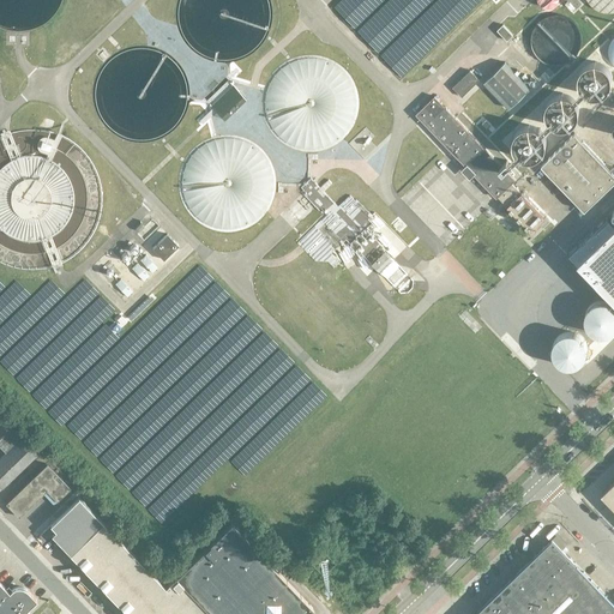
[(577,0),(567,0),(565,2),(572,11),(573,11),(575,12),(582,5),(578,1),(577,0)]
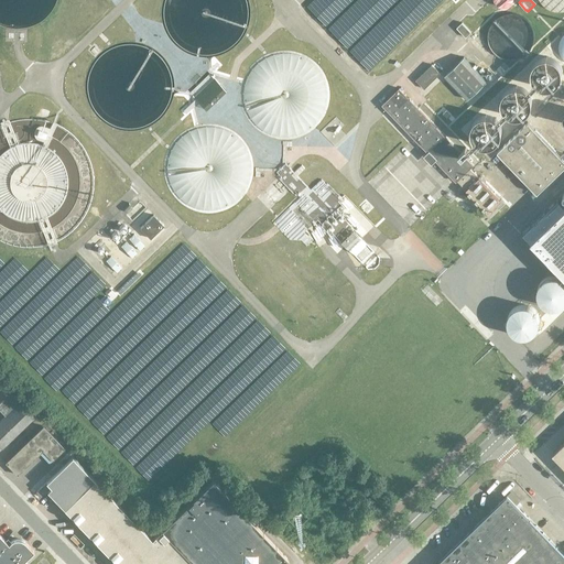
[(563,0),(539,0),(540,0),(541,2),(542,4),(543,4),(544,6),(545,7),(548,8),(549,9),(551,10),(553,11),(555,11),(556,11),(559,11),(560,11),(562,11),(563,11),(563,10),(563,0)]
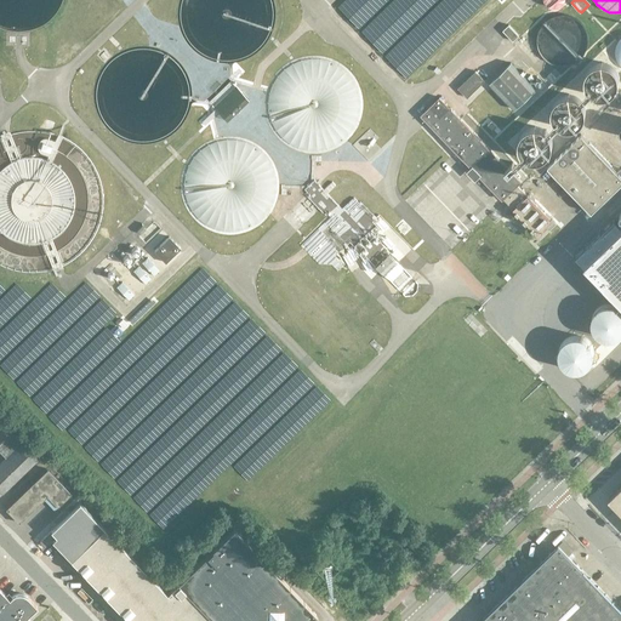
[(558,66),(559,66),(562,66),(563,66),(564,66),(567,66),(569,64),(571,64),(573,63),(574,63),(576,62),(577,61),(579,60),(581,58),(581,57),(584,55),(585,53),(585,52),(586,51),(587,49),(587,46),(587,45),(587,44),(588,41),(588,39),(588,38),(587,36),(587,34),(587,33),(586,30),(585,28),(584,26),(581,23),(579,21),(577,20),(576,18),(574,17),(571,16),(570,16),(569,16),(567,15),(564,15),(563,15),(560,15),(558,15),(557,16),(554,16),(552,17),(550,18),(548,18),(546,21),(545,22),(543,23),(542,23),(541,26),(541,27),(540,29),(539,32),(539,33),(537,35),(537,36),(537,39),(536,40),(537,43),(537,45),(537,46),(539,49),(539,51),(540,53),(541,53),(542,56),(543,57),(545,58),(547,61),(548,62),(551,63),(552,63),(553,64),(556,64),(558,66)]
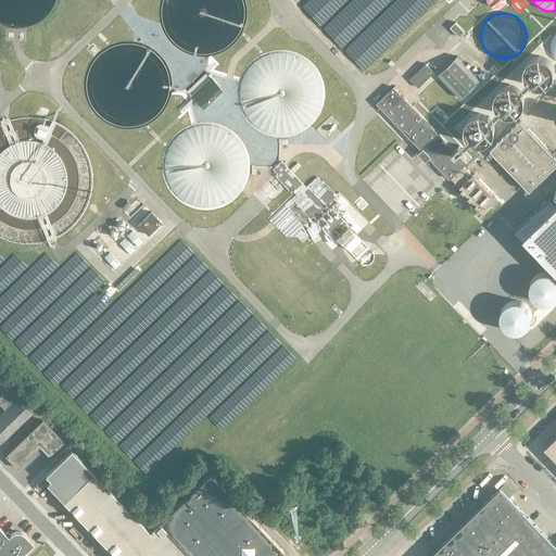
[(465,32),(456,22),(450,27),(459,37),(465,32)]
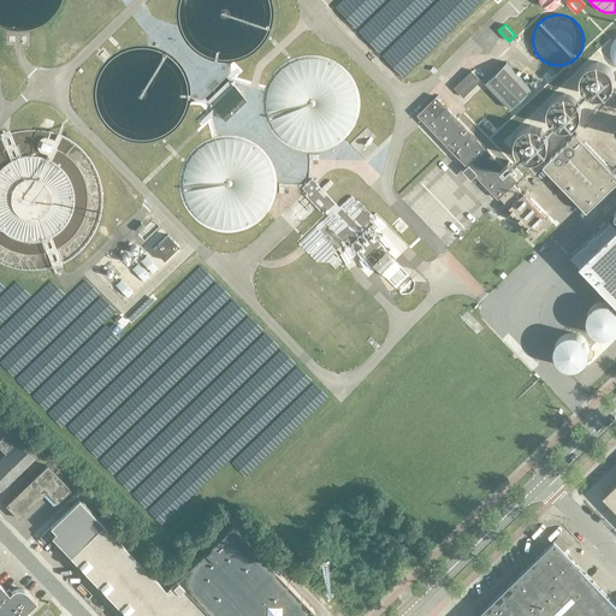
[(273,132),(276,135),(277,136),(279,138),(282,141),(284,143),(286,144),(289,146),(291,147),(295,148),(298,149),(300,150),(303,150),(307,152),(308,152),(312,152),(315,152),(319,152),(321,150),(325,150),(329,149),(330,148),(333,147),(337,146),(339,143),(342,142),(343,141),(347,138),(349,136),(350,134),(353,130),(354,129),(355,126),(357,123),(359,119),(359,118),(360,117),(360,113),(361,110),(361,106),(361,105),(361,101),(361,98),(361,94),(360,93),(360,89),(359,86),(357,84),(356,81),(354,78),(354,77),(351,73),(349,71),(348,70),(345,67),(344,66),(342,64),(341,63),(337,61),(335,59),(333,59),(330,58),(326,57),(324,55),(320,54),(318,54),(317,54),(313,54),(309,54),(308,54),(304,54),(301,55),(297,57),(296,57),(295,58),(291,59),(289,60),(285,63),(284,64),(282,65),(279,67),(278,69),(276,71),(274,72),(272,76),(271,77),(270,80),(268,83),(266,87),(266,88),(266,89),(265,93),(265,94),(264,98),(264,101),(264,105),(264,108),(264,110),(265,112),(265,114),(266,117),(266,120),(268,123),(270,126),(270,128),(272,130),(273,132)]
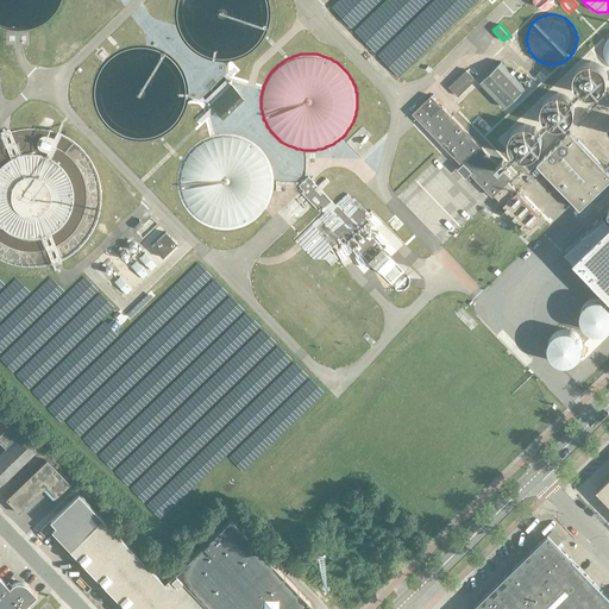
[(604,68),(603,67),(601,66),(601,64),(598,63),(597,62),(595,62),(594,61),(591,61),(590,61),(589,61),(588,62),(585,62),(584,63),(583,63),(581,64),(579,67),(578,68),(577,69),(576,70),(576,71),(575,73),(575,74),(575,76),(575,77),(575,80),(575,81),(576,82),(576,83),(577,86),(578,87),(579,88),(581,89),(582,90),(584,92),(585,93),(588,93),(590,93),(591,93),(594,93),(595,93),(597,92),(598,92),(600,90),(602,89),(603,88),(603,87),(604,86),(606,83),(607,82),(607,81),(607,80),(607,79),(607,77),(607,75),(607,74),(607,73),(606,71),(606,70),(604,69),(604,68)]
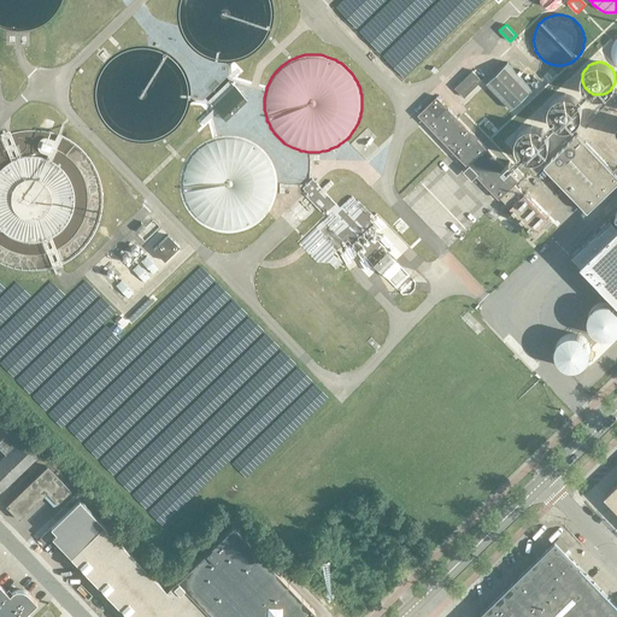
[(533,88),(507,63),(486,83),(511,110),(533,88)]
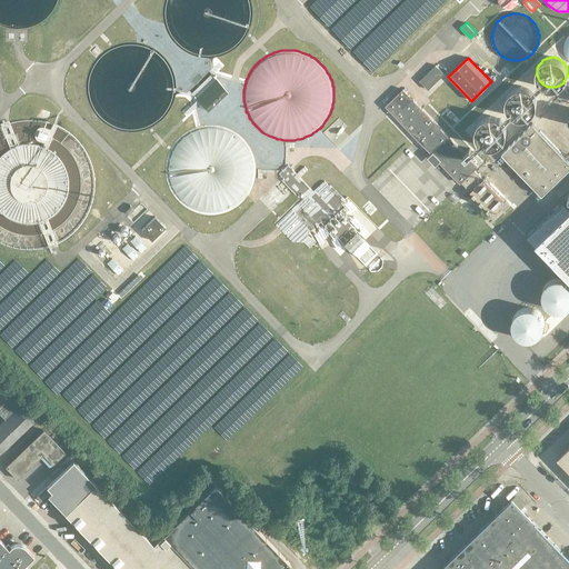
[(428,90),(443,73),(436,66),(419,81),(428,90)]
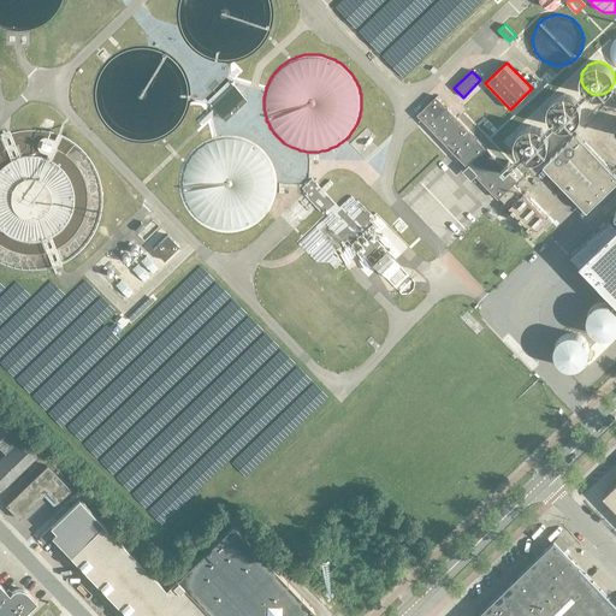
[(217,112),(224,120),(246,99),(234,86),(212,107),(213,108),(199,122),(202,125),(217,112)]
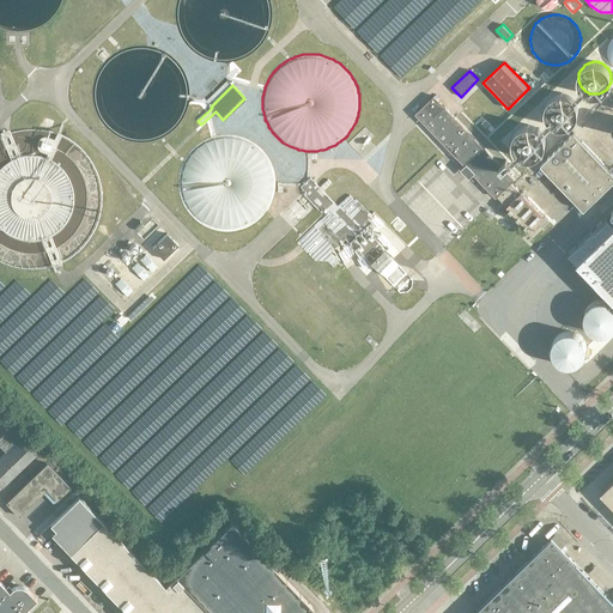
[(551,121),(552,122),(553,123),(554,123),(556,125),(558,125),(559,126),(560,126),(563,126),(565,126),(566,125),(568,125),(569,125),(571,123),(571,122),(574,121),(575,120),(576,117),(577,116),(577,115),(578,113),(578,111),(578,110),(578,108),(578,107),(578,105),(578,103),(577,102),(576,99),(575,98),(574,97),(572,96),(570,95),(569,93),(566,92),(565,92),(563,92),(560,92),(559,92),(557,93),(554,93),(553,95),(552,96),(550,97),(548,98),(547,101),(547,102),(546,103),(546,104),(546,105),(545,108),(545,110),(546,111),(546,113),(546,114),(547,116),(547,117),(548,119),(551,121)]
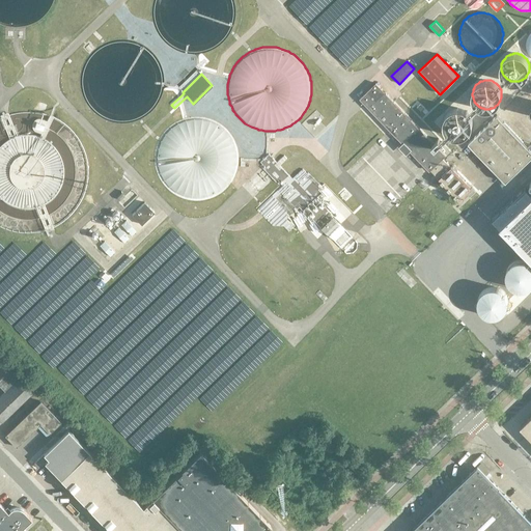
[(471,189),(443,160),(446,157),(376,82),(361,96),(430,171),(431,170),(459,200),(471,189)]
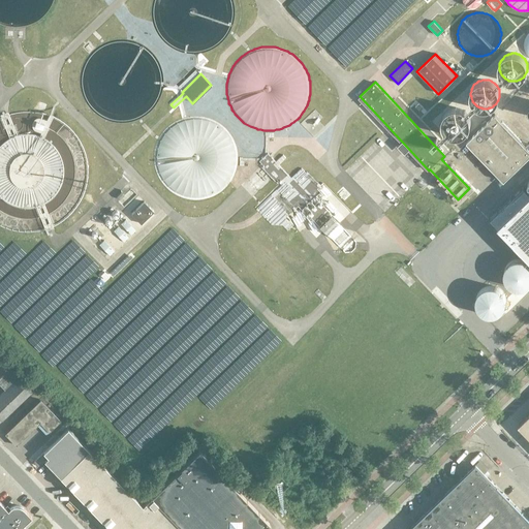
[(468,114),(467,113),(466,112),(465,111),(464,111),(463,110),(462,110),(461,109),(459,109),(458,109),(457,109),(454,109),(453,109),(450,110),(449,110),(449,111),(447,112),(445,113),(444,115),(444,116),(443,117),(443,119),(442,119),(442,121),(442,122),(442,123),(442,124),(442,125),(443,127),(443,128),(444,130),(445,131),(446,132),(448,133),(448,134),(450,135),(452,135),(453,136),(455,136),(456,136),(458,136),(460,136),(461,136),(463,135),(464,134),(466,133),(467,132),(468,131),(469,129),(470,127),(470,126),(471,124),(471,122),(471,121),(470,119),(470,117),(469,117),(469,116),(469,115),(468,114)]
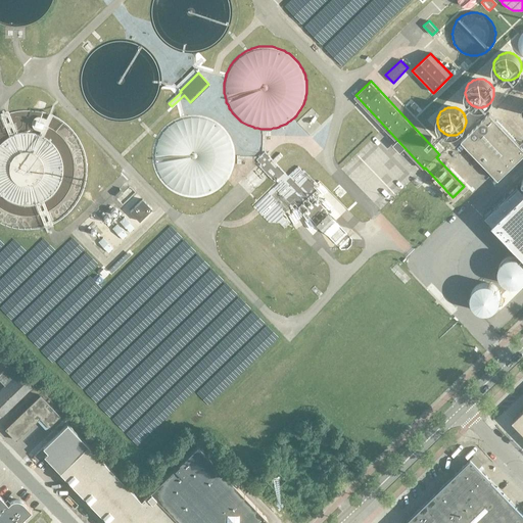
[(31,110),(28,110),(24,110),(20,110),(18,111),(13,111),(10,112),(7,113),(4,115),(0,116),(0,221),(0,222),(3,223),(7,225),(10,226),(13,226),(16,227),(20,228),(24,228),(26,228),(29,228),(33,228),(36,227),(39,226),(43,226),(44,225),(48,224),(51,223),(54,221),(57,220),(60,218),(64,215),(66,211),(69,209),(72,206),(73,205),(75,202),(77,199),(79,197),(80,193),(81,190),(83,187),(83,184),(84,182),(85,179),(85,176),(85,172),(85,170),(85,169),(85,164),(85,161),(84,158),(84,154),(83,151),(81,148),(81,146),(79,143),(78,140),(76,137),(75,136),(73,133),(70,130),(68,128),(65,126),(62,123),(60,121),(57,119),(54,117),(51,115),(48,114),(45,113),(43,112),(40,111),(36,111),(35,111),(31,110)]
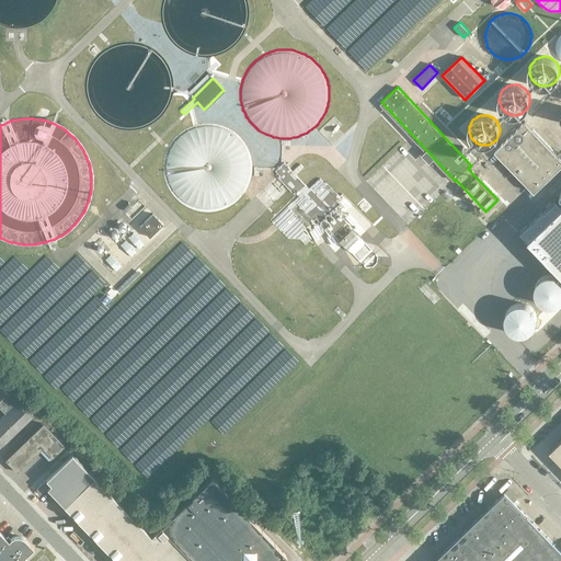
[(560,158),(526,122),(494,151),(535,192),(560,165),(560,158)]
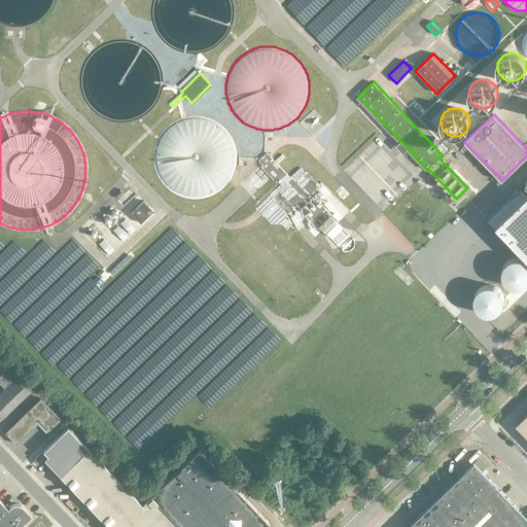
[(161,184),(163,186),(164,187),(166,189),(168,191),(171,194),(172,195),(174,196),(177,198),(179,199),(184,200),(186,201),(188,201),(191,202),(195,202),(197,202),(200,202),(202,202),(205,201),(207,200),(210,200),(213,198),(214,198),(217,196),(218,196),(220,194),(223,191),(225,189),(227,187),(230,185),(231,184),(232,182),(234,179),(234,178),(236,175),(237,173),(237,170),(238,168),(238,165),(239,163),(239,161),(239,157),(239,156),(238,153),(238,150),(237,147),(236,145),(236,143),(235,140),(233,138),(233,137),(232,135),(230,133),(229,132),(226,130),(225,129),(223,127),(221,125),(220,124),(217,123),(215,120),(212,119),(211,118),(208,117),(207,117),(204,116),(202,116),(199,116),(197,116),(195,116),(191,116),(188,116),(187,117),(184,117),(181,118),(179,119),(177,120),(175,121),(173,123),(171,125),(169,126),(167,128),(165,129),(164,130),(163,133),(162,134),(160,136),(159,139),(156,141),(156,143),(155,145),(154,147),(154,149),(153,151),(153,154),(153,157),(153,161),(153,162),(153,165),(153,166),(154,169),(154,171),(155,173),(156,175),(157,177),(159,180),(161,183),(161,184)]
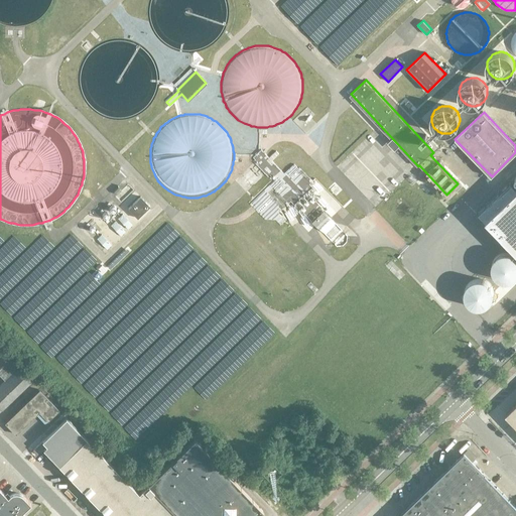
[(276,151),(269,158),(271,160),(278,154),(276,151)]
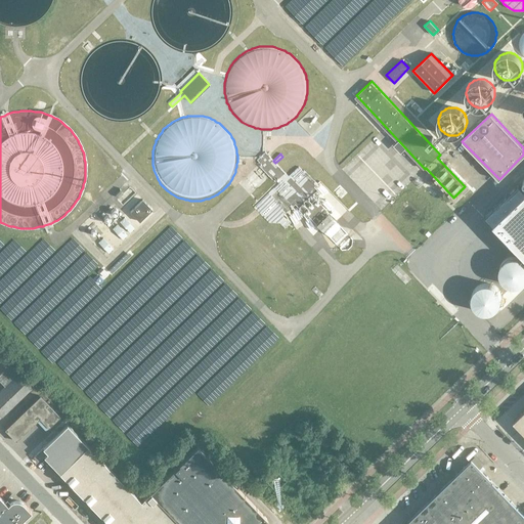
[(262,187),(257,181),(250,187),(255,193),(262,187)]
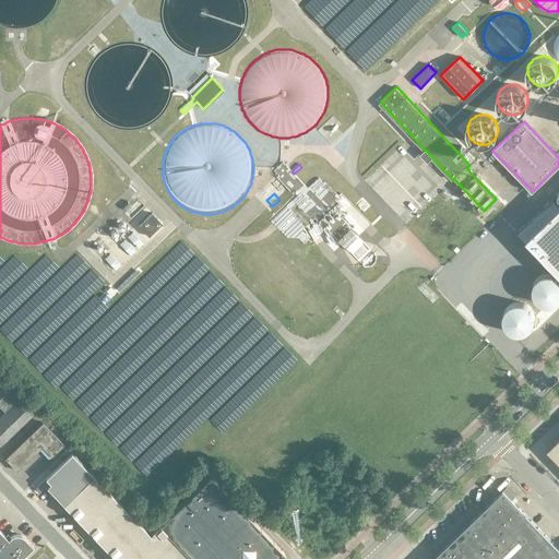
[(558,272),(558,202),(554,197),(519,230),(558,272)]
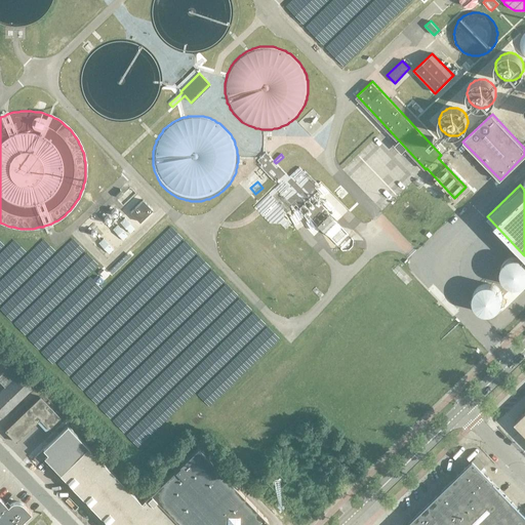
[(143,200),(130,212),(139,221),(152,209),(143,200)]
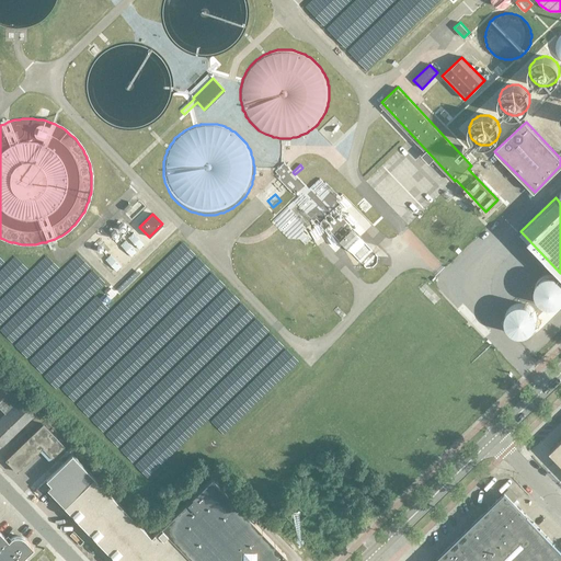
[(327,225),(344,235),(350,225),(332,215),(327,225)]
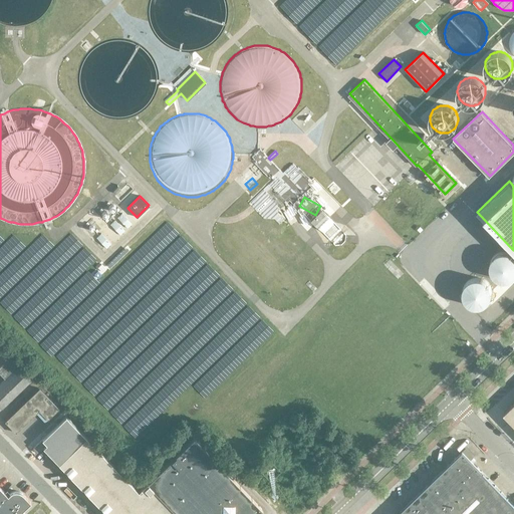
[(315,225),(319,230),(322,233),(330,241),(330,240),(340,231),(340,230),(333,222),(330,219),(328,218),(327,216),(325,214),(323,212),(321,210),(320,210),(319,211),(310,220),(314,224),(315,225)]
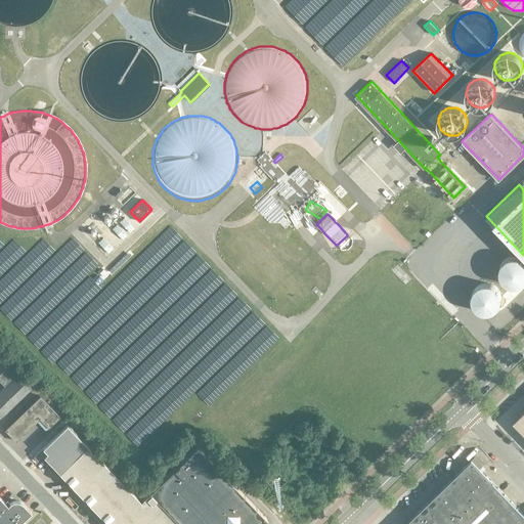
[(302,216),(290,221),(294,230),(306,225),(302,216)]
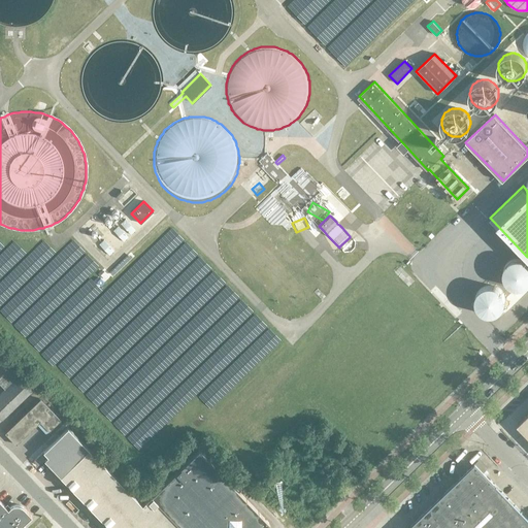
[(508,284),(510,288),(514,291),(518,293),(522,293),(526,293),(527,291),(527,269),(523,267),(519,267),(515,269),(512,271),(509,275),(508,279),(508,284)]
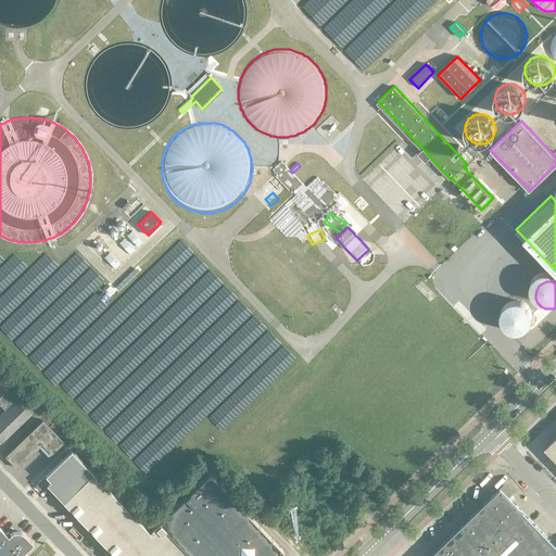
[(503,327),(505,331),(508,335),(513,337),(518,337),(523,336),(527,333),(530,329),(532,325),(532,320),(530,315),(528,312),(523,308),(518,307),(514,307),(509,310),(506,313),(503,317),(503,321),(503,327)]
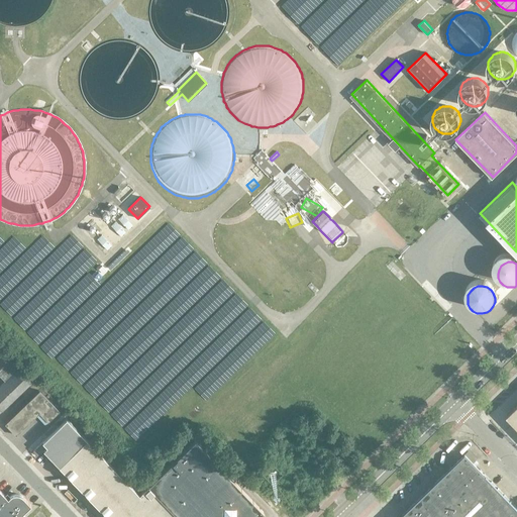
[(18,369),(10,359),(0,369),(0,373),(6,380),(0,386),(0,407),(2,410),(31,382),(18,369)]
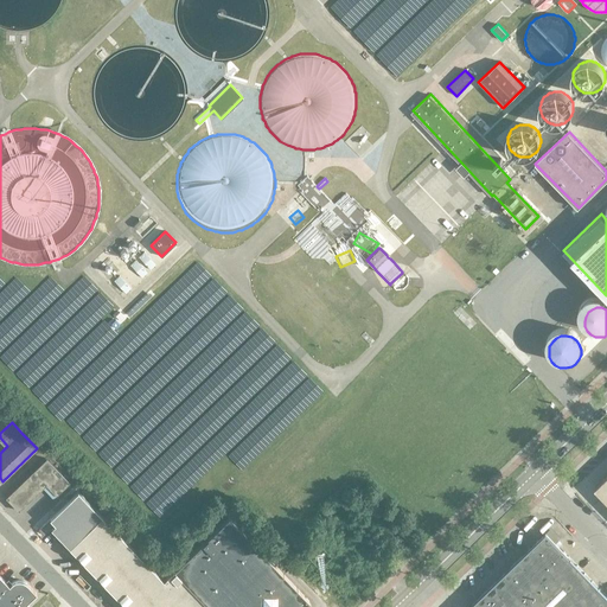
[(57,494),(69,481),(48,459),(6,498),(19,511),(48,484),(57,494)]
